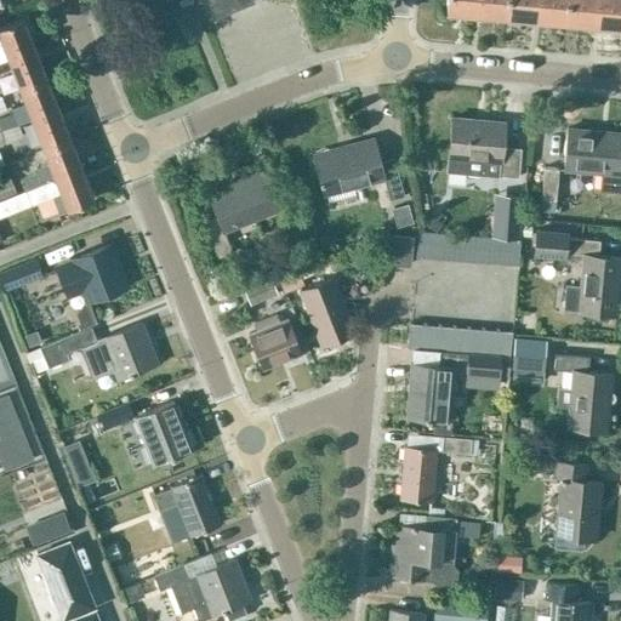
[(129,0),(141,29),(174,16),(182,12),(177,0),(129,0)]
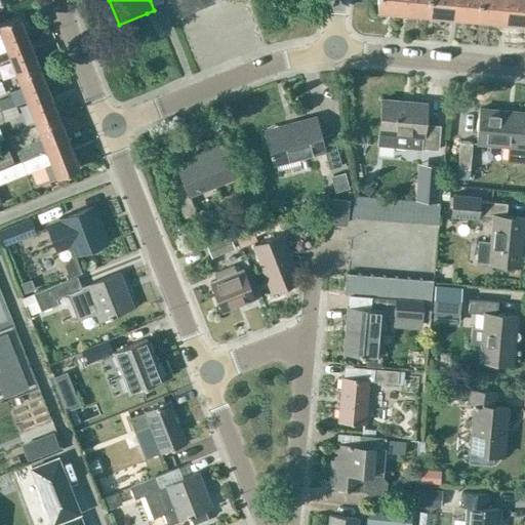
[(160,0),(167,18),(211,1),(211,0),(160,0)]
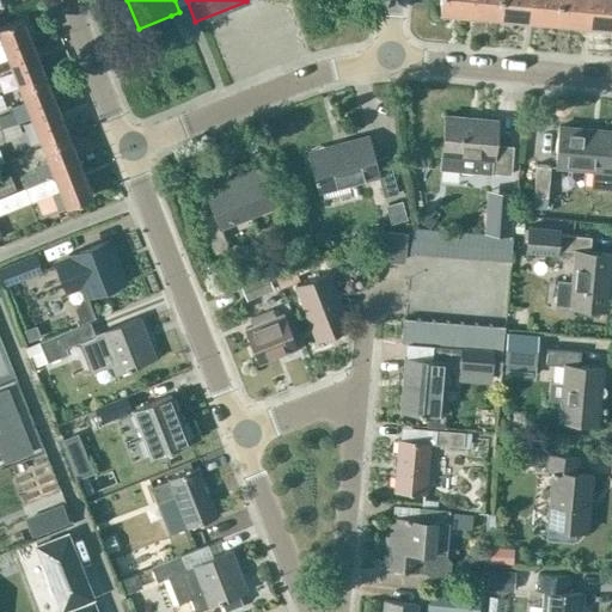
[(439,0),(439,14),(469,17),(469,0),(439,0)]
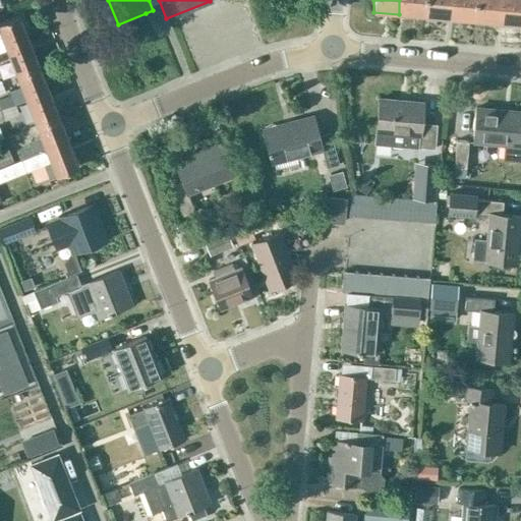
[(423,16),(424,0),(399,0),(399,14),(423,16)]
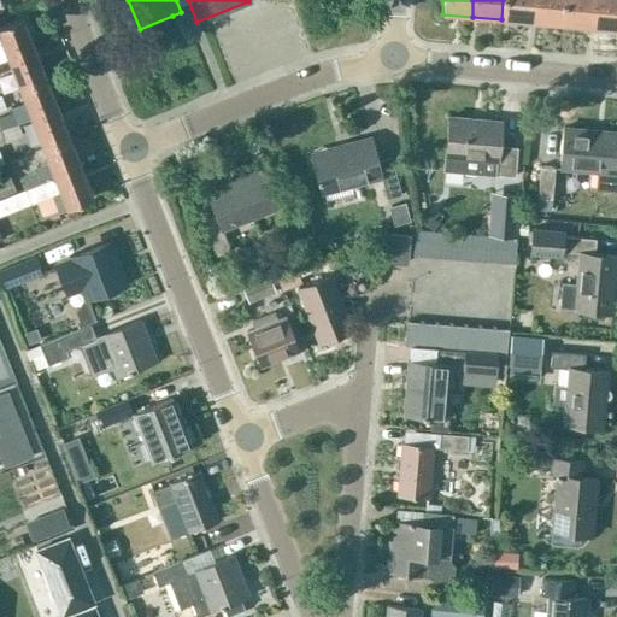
[(503,0),(501,19),(532,22),(533,0),(503,0)]
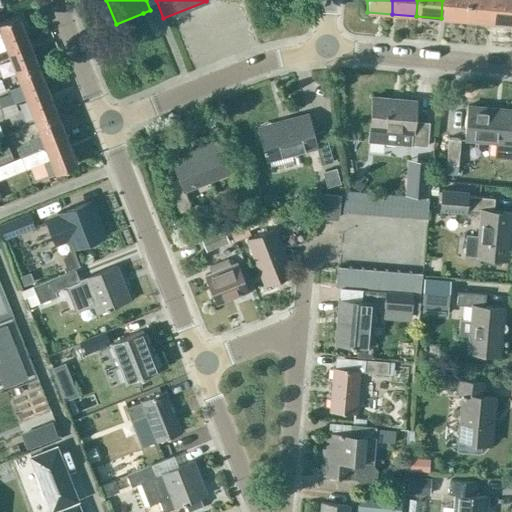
[(465,20),(467,0),(442,0),(441,18),(465,20)]
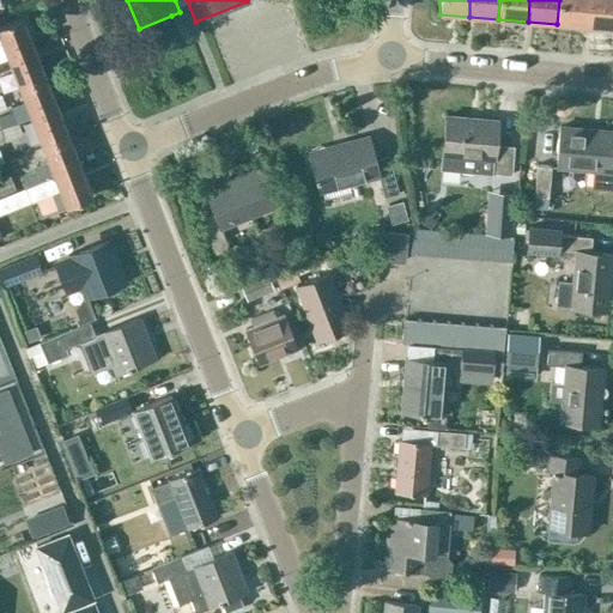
[(559,0),(557,24),(587,26),(588,0),(559,0)]
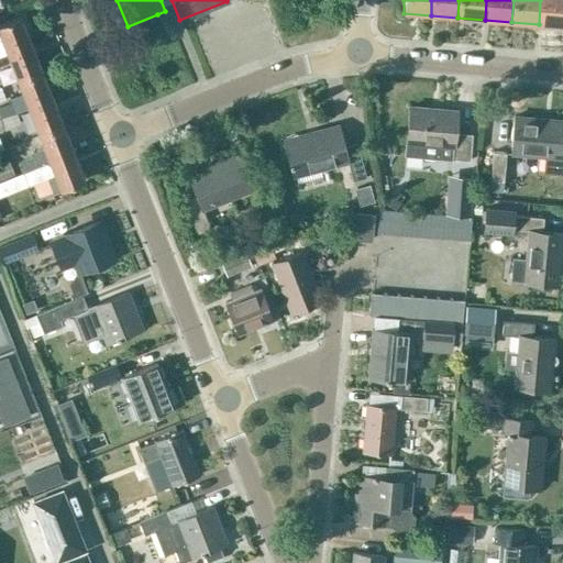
[(562,0),(540,0),(539,24),(562,26),(562,0)]
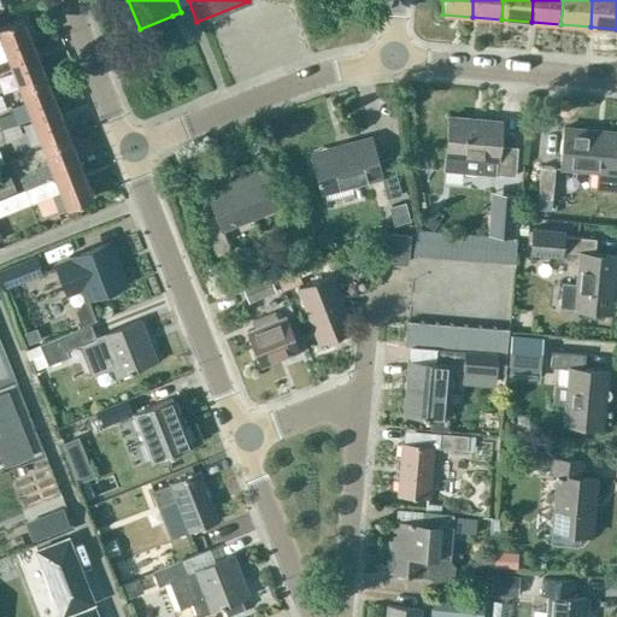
[(0,60),(9,58),(35,47),(23,17),(0,25),(0,37),(3,43),(0,43),(0,60)]
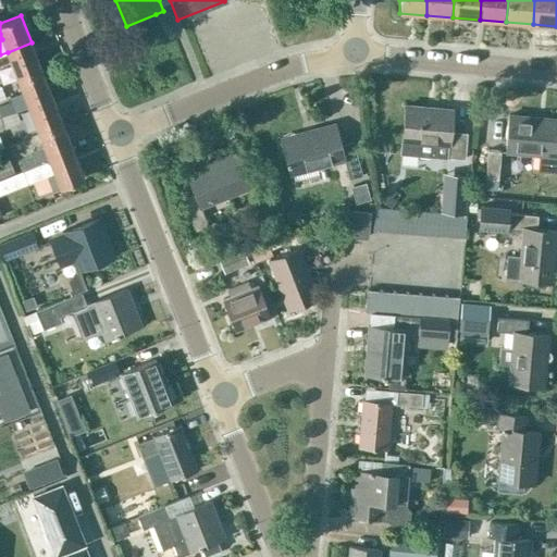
[(41,70),(32,42),(8,52),(17,79),(41,70)]
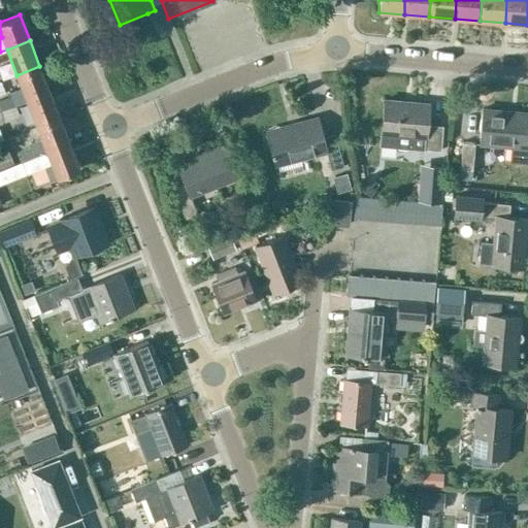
[(15,106),(18,106),(28,102),(50,93),(39,66),(17,75),(22,88),(9,93),(10,96),(0,100),(0,111),(0,112),(15,106)]
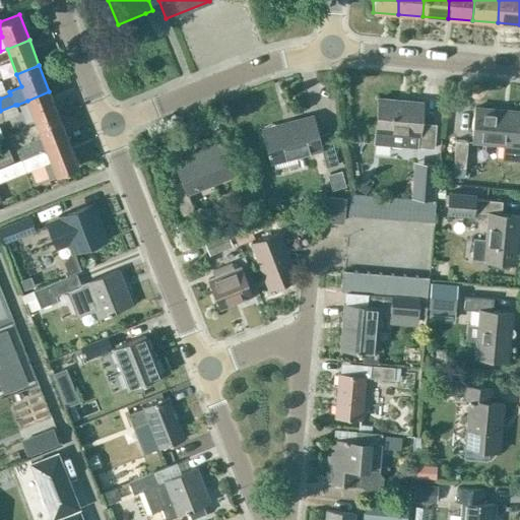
[(37,125),(59,116),(49,91),(27,101),(37,125)]
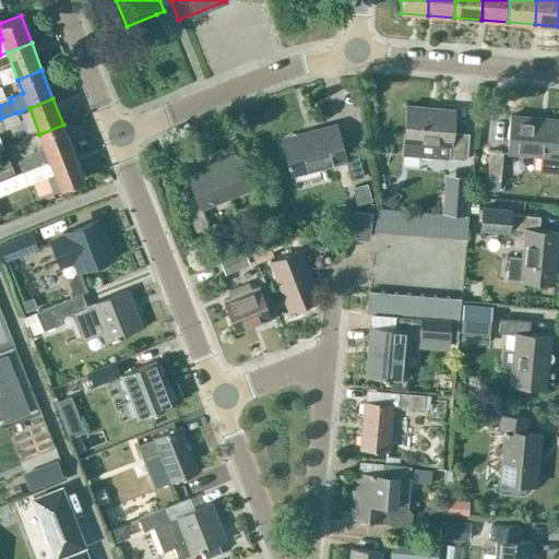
[(404,154),(467,161),(471,134),(453,132),(455,110),(408,106),(404,154)]
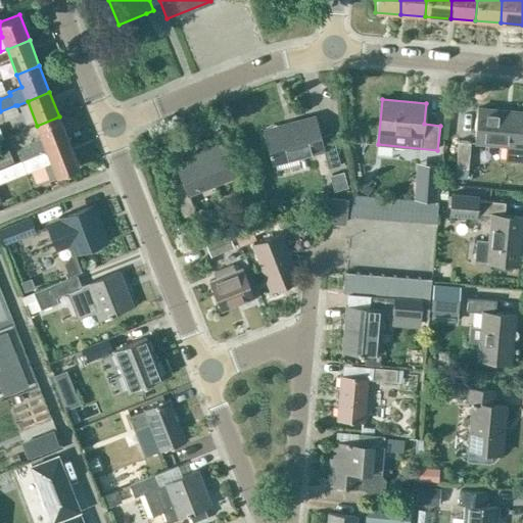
[(15,105),(0,111),(4,122),(18,115),(15,105)]
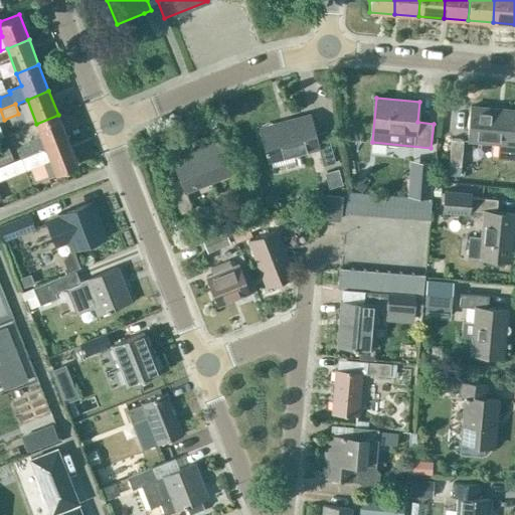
[(496,158),(514,159),(514,110),(472,107),(469,141),(498,143),(496,158)]
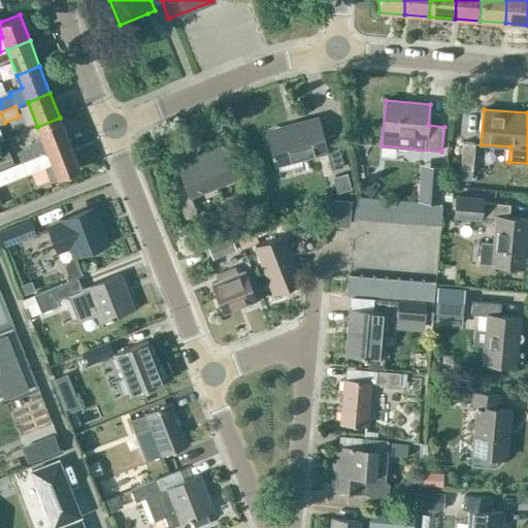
[(19,153),(22,161),(69,142),(60,118),(37,127),(42,139),(30,143),(32,147),(19,153)]
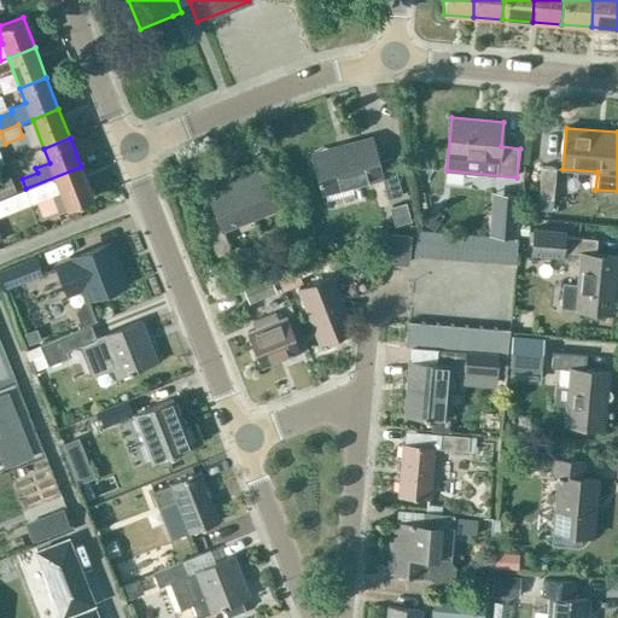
[(382,178),(388,199),(402,196),(392,157),(378,162),(372,139),(348,145),(348,150),(314,159),(324,193),(382,178)]
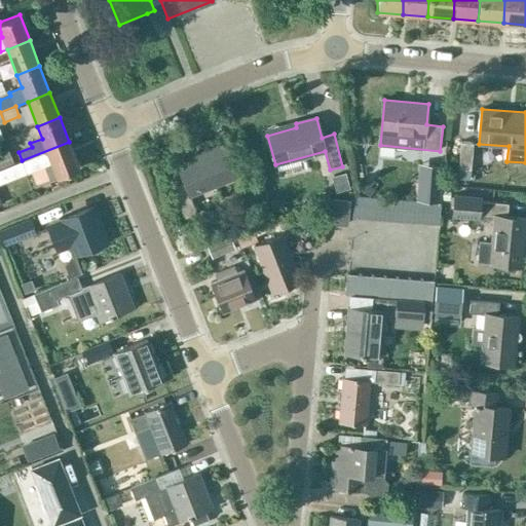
[(459,170),(471,171),(474,142),(461,141),(459,170)]
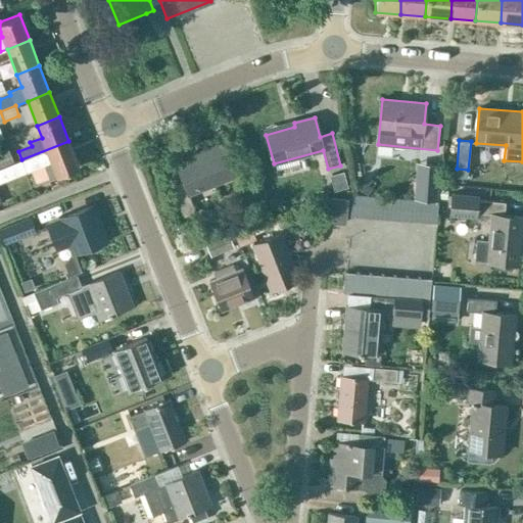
[(68,141),(21,159),(0,168),(0,182),(26,172),(43,164),(49,180),(57,176),(79,168),(68,141)]
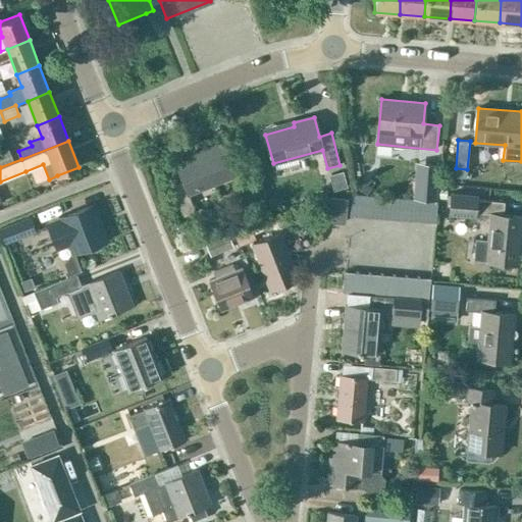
[(189,195),(237,175),(225,148),(197,159),(195,155),(175,163),(183,181),(171,187),(185,218),(196,213),(189,195)]
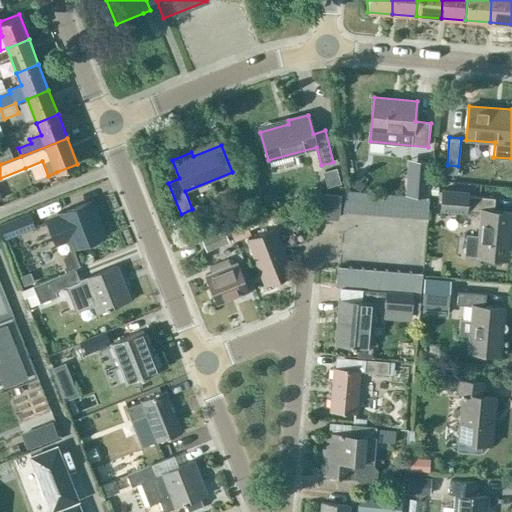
[(0,149),(0,163),(13,159),(8,146),(0,149)]
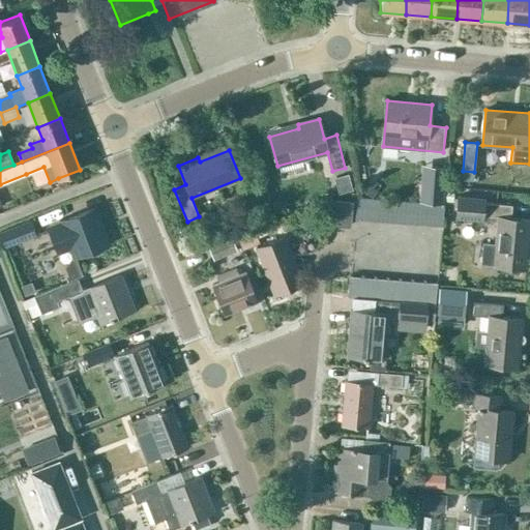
[(422,186),(420,204),(443,206),(444,202),(445,192),(447,170),(435,169),(434,187),(422,186)]
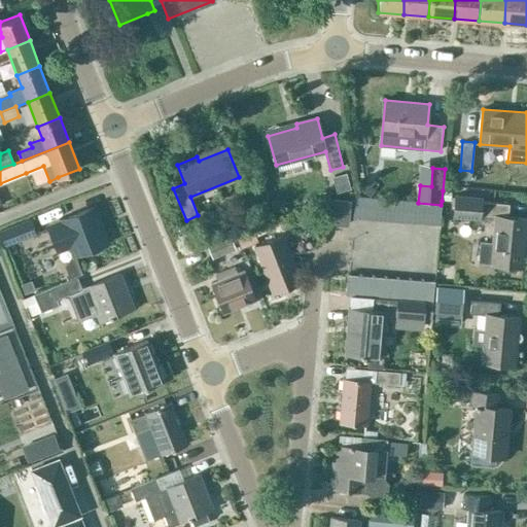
[(460,170),(459,178),(471,178),(471,171),(460,170)]
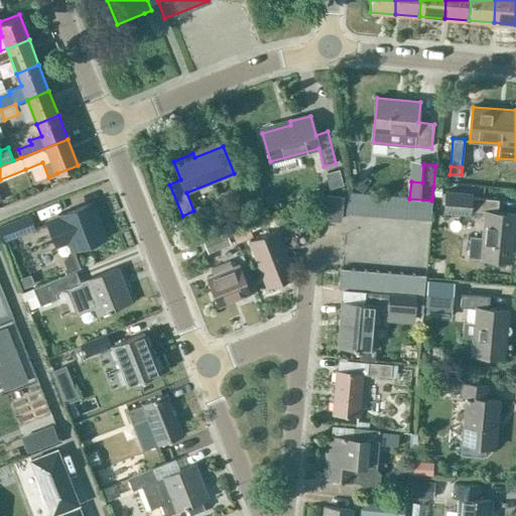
[(339,169),(327,172),(332,188),(343,184),(339,169)]
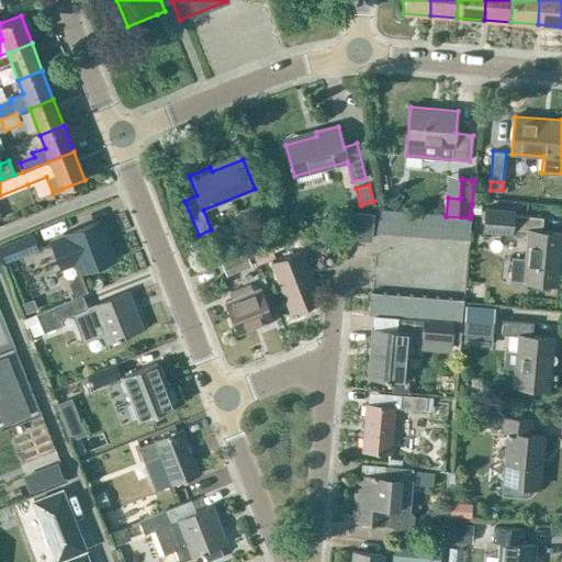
[(383,202),(394,211),(398,204),(389,195),(383,202)]
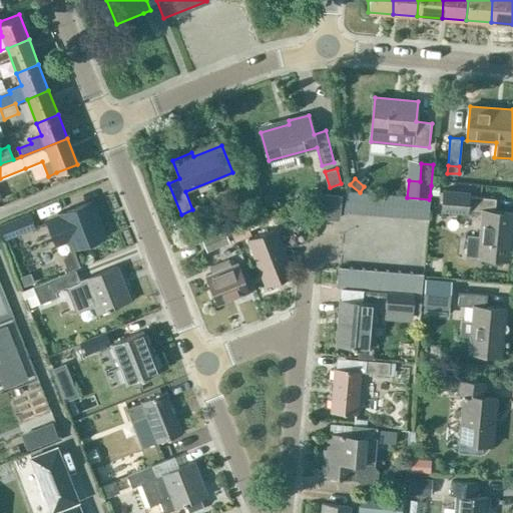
[(431,185),(430,195),(439,195),(439,186),(431,185)]
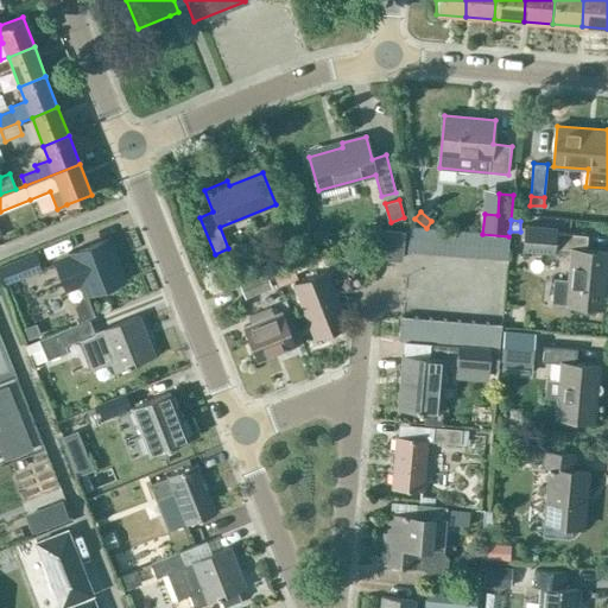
[(521,251),(553,253),(555,248),(572,251),(570,280),(553,279),(551,303),(574,305),(577,312),(594,314),(599,308),(603,308),(607,260),(607,252),(587,251),(588,236),(556,234),(556,227),(524,223),(521,251)]
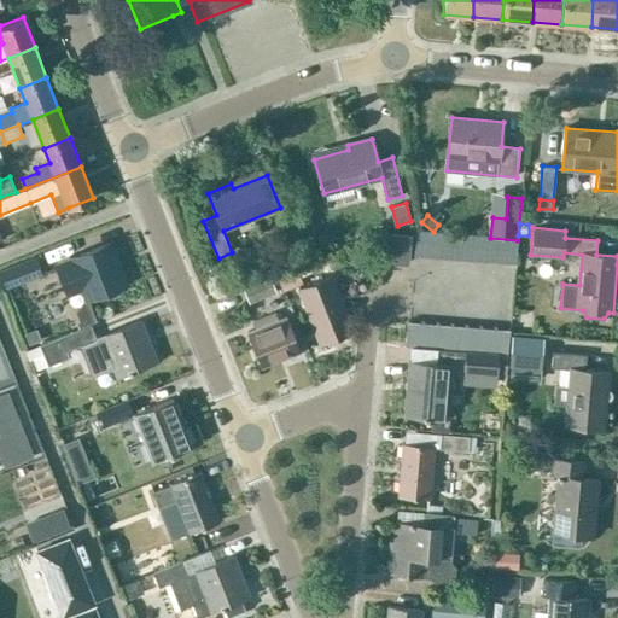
[(415,256),(516,264),(517,240),(490,238),(417,232),(415,256)]
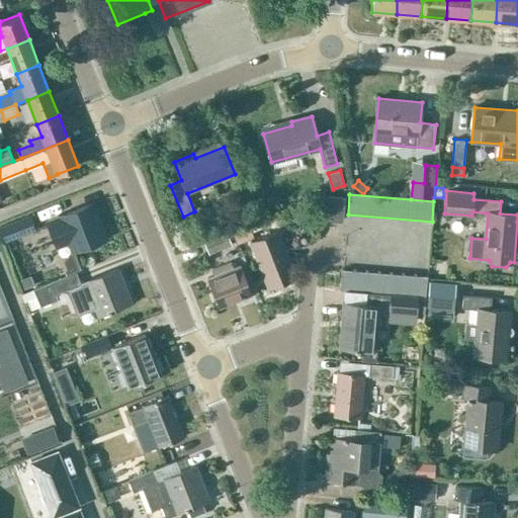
[(326,220),(341,222),(344,198),(328,196),(326,220)]
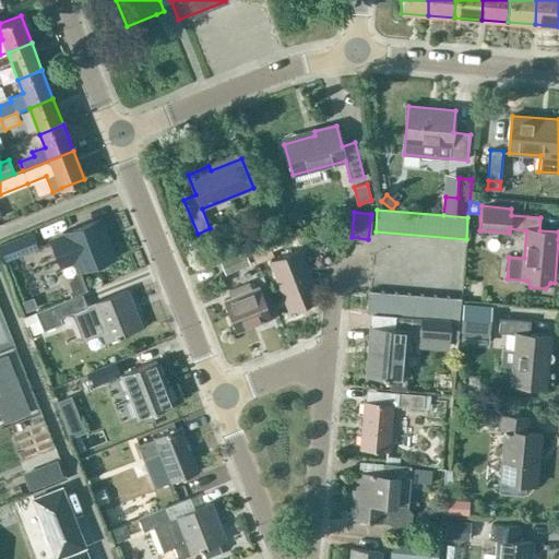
[(108,259),(102,239),(106,237),(99,221),(50,240),(61,266),(73,261),(78,271),(92,265),(97,269),(107,264),(107,259),(108,259)]
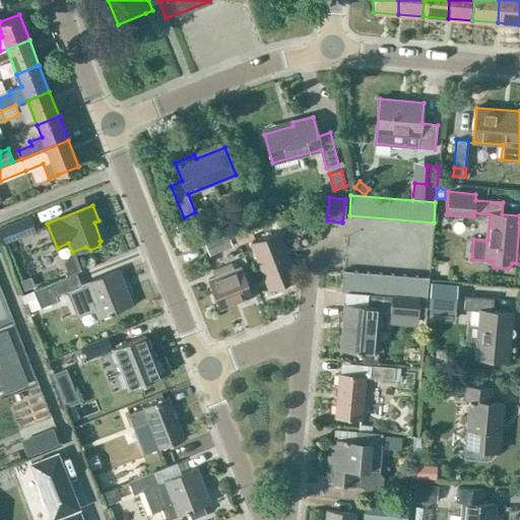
[(309,209),(289,217),(293,224),(312,217),(309,209)]
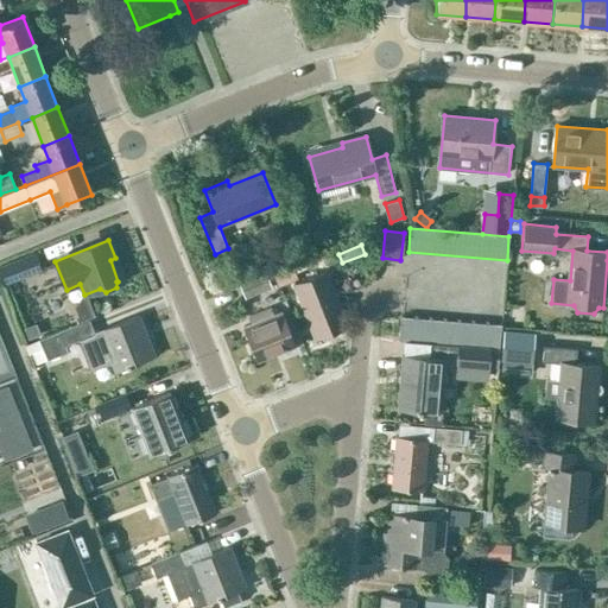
[(0,266),(0,273),(4,284),(42,270),(35,253),(0,266)]
